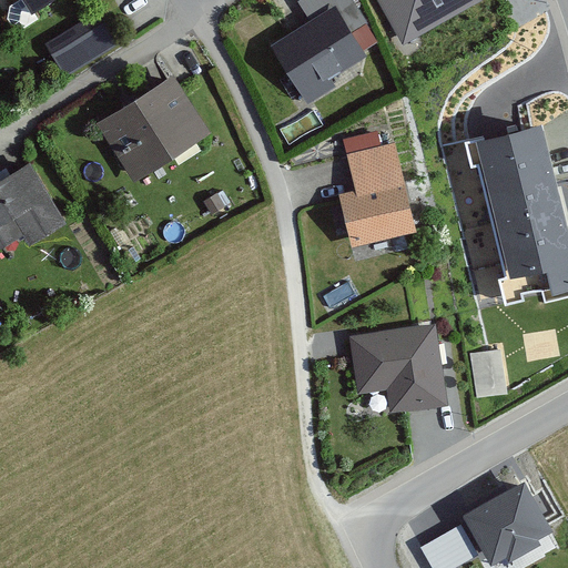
[(22,0),(29,9),(43,0),(22,0)]
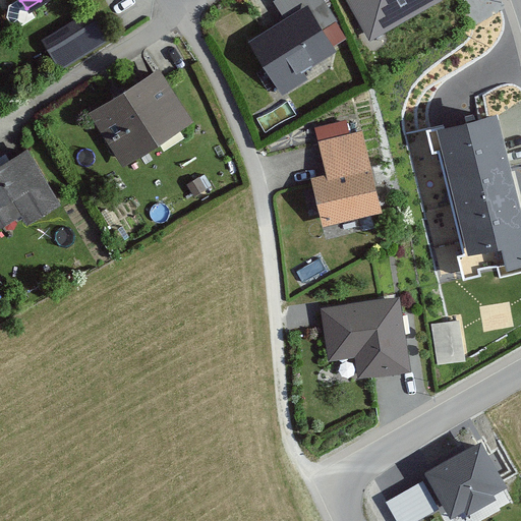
[(285,19),(248,43),(283,97),(308,79),(304,72),(337,52),(334,47),(347,39),(336,21),(337,21),(324,0),(276,0),(274,2),(285,19)]
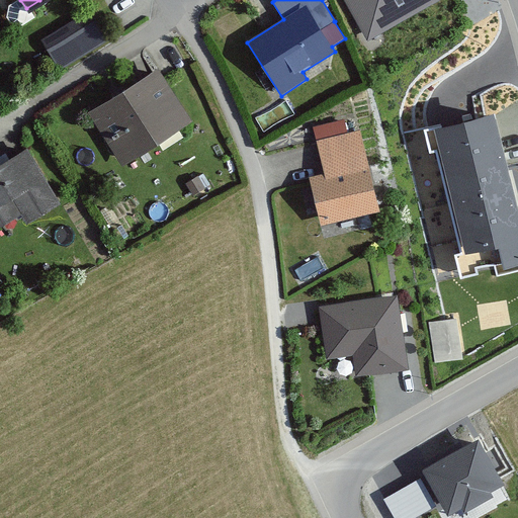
[(343,0),(367,41),(440,0),(343,0)]
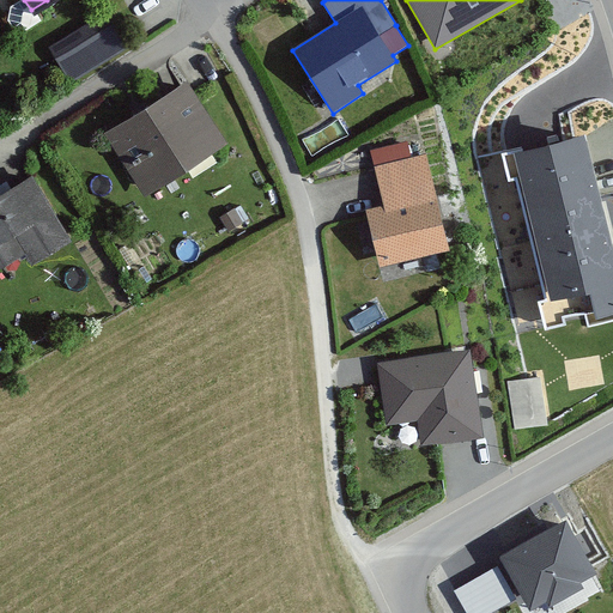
[(50,49),(71,83),(127,49),(107,14),(50,49)]
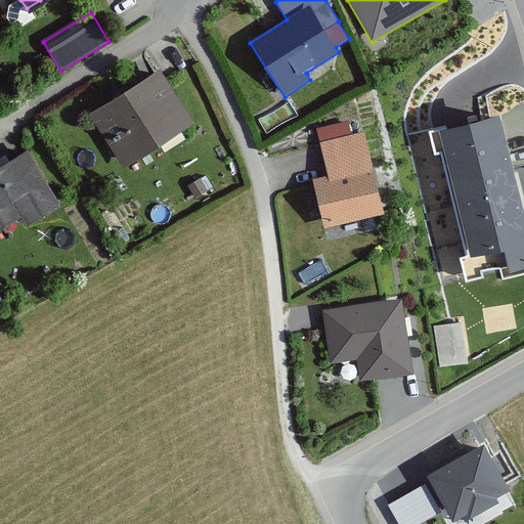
[(194,123),(160,70),(89,115),(124,169),(194,123)]
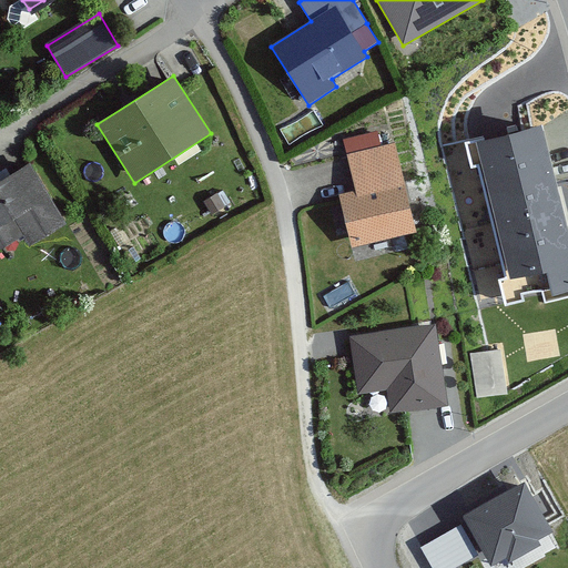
[(483,139),(466,143),(472,166),(478,165),(506,279),(499,281),(506,306),(524,302),(521,294),(543,290),(546,303),(567,296),(567,233),(541,128),(484,142),(483,139)]
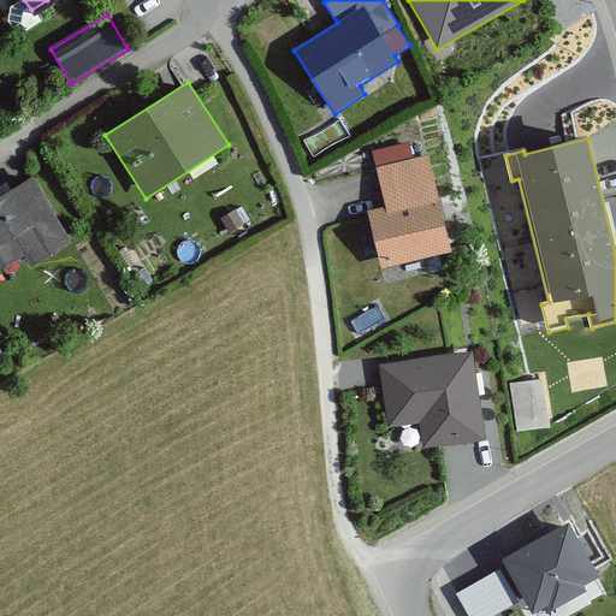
[(385,207),(368,211),(383,268),(451,253),(428,154),(414,158),(409,142),(372,152),(385,207)]
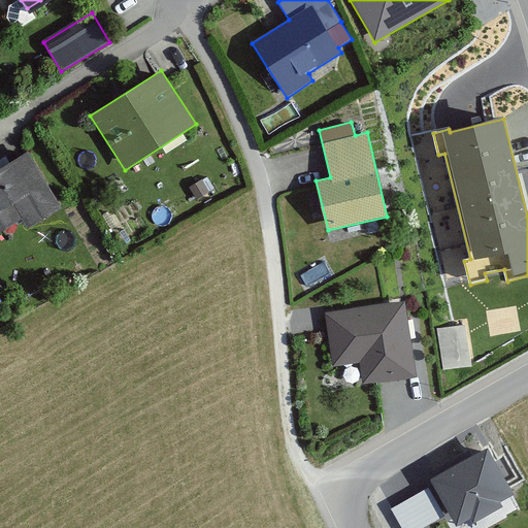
[(61,208),(28,152),(0,167),(0,231),(23,218),(29,227),(61,208)]
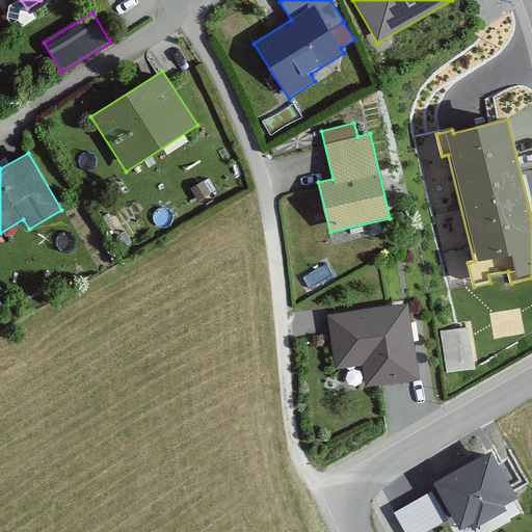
[(328,315),(336,369),(363,366),(366,387),(419,379),(407,303),(328,315)]
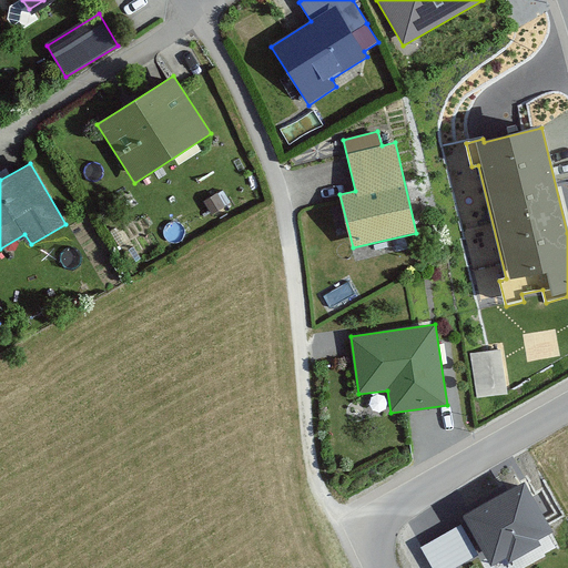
[(473,351),(479,394),(509,391),(504,346),(473,351)]
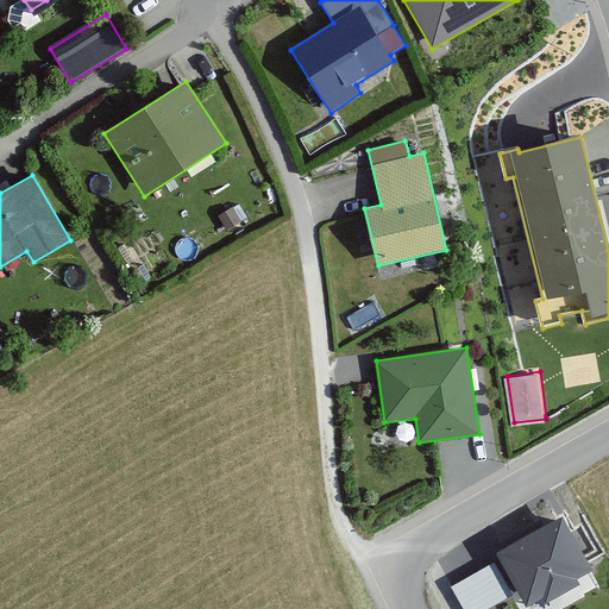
[(496,553),(526,608),(544,598),(546,603),(581,585),(577,579),(594,571),(563,516),(496,553)]
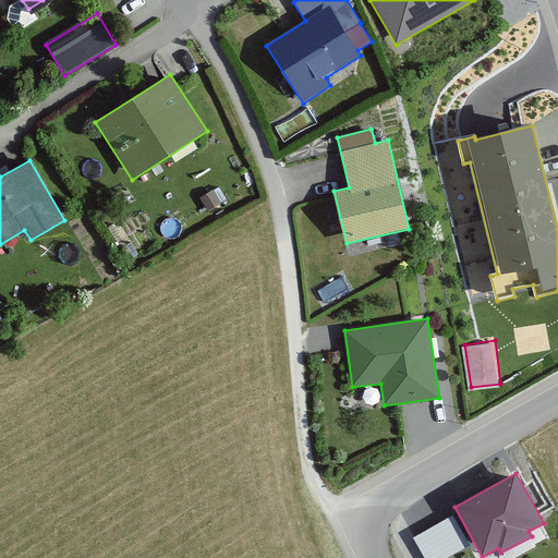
[(447,557),(470,545),(452,516),(413,538),(424,557),(447,557)]
